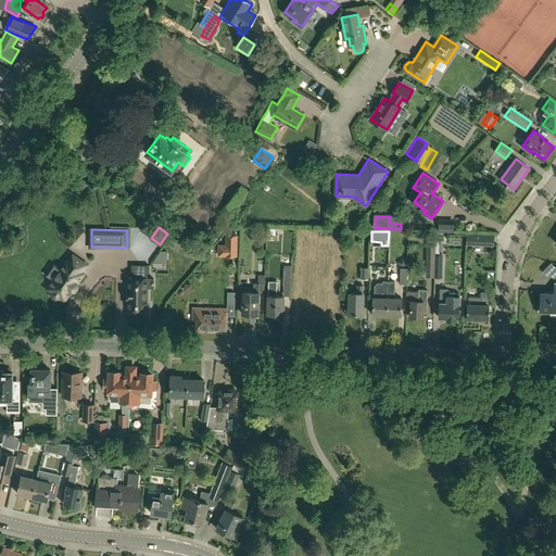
[(436,244),(434,278),(436,278),(436,282),(442,282),(443,255),(440,255),(440,243),(446,243),(446,234),(436,232),(436,244)]
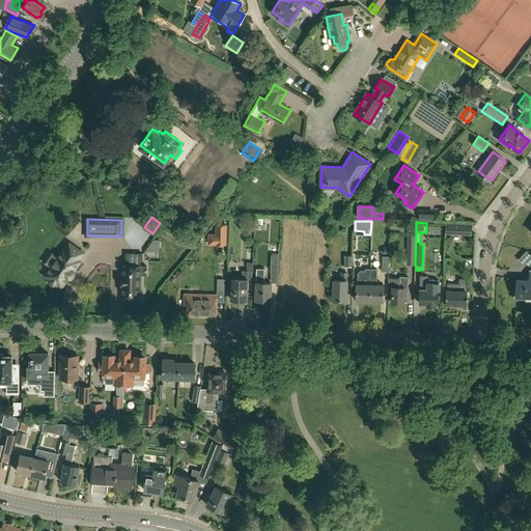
[(217,244),(226,245),(226,225),(217,225),(217,234),(210,234),(210,242),(217,242),(217,244)]
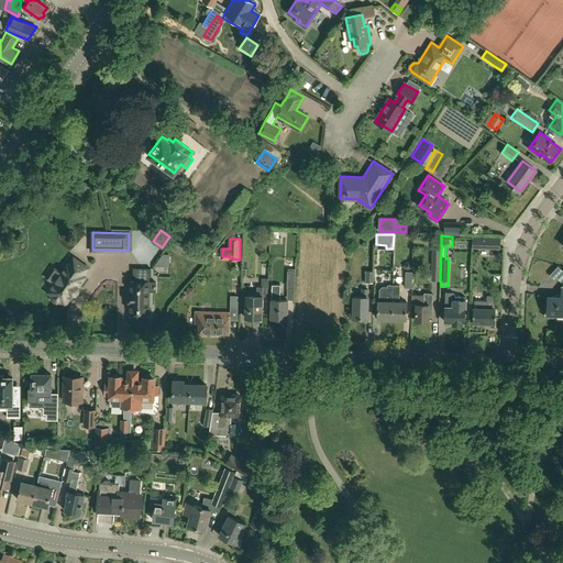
[(441,247),(433,247),(432,280),(440,282),(441,247)]
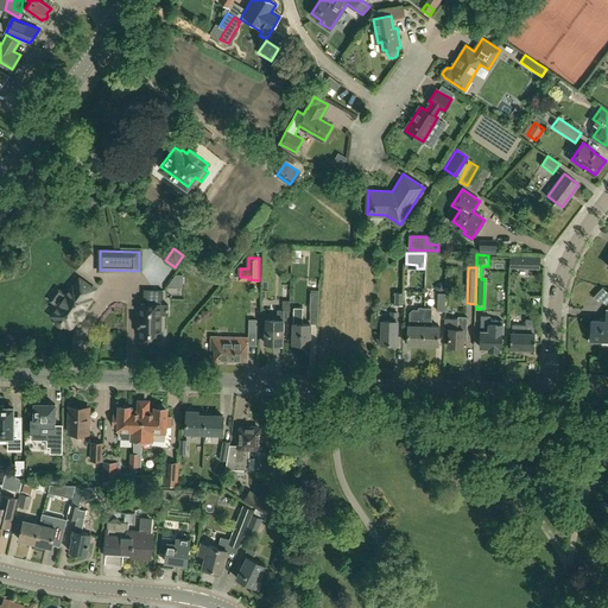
[(89,297),(94,290),(80,279),(74,286),(52,316),(57,320),(57,322),(59,325),(62,327),(65,325),(70,329),(92,299),(89,297)]
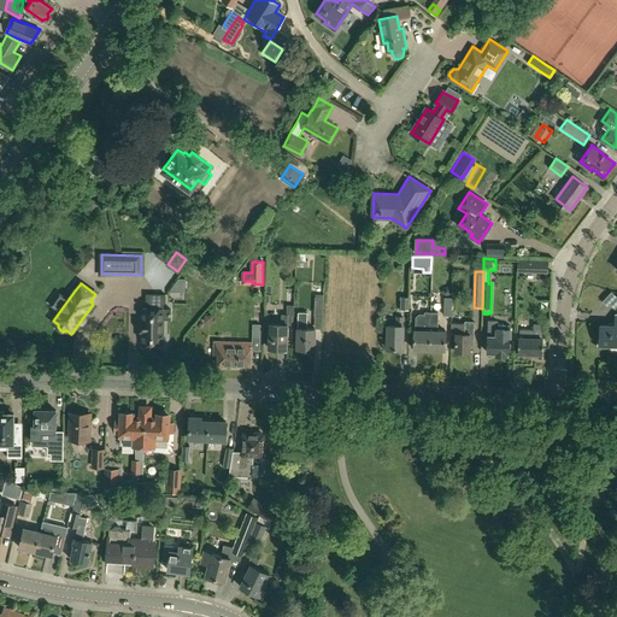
[(144,330),(141,330),(141,334),(142,334),(142,345),(163,345),(163,319),(163,310),(157,310),(157,303),(165,303),(165,295),(147,294),(147,303),(148,303),(148,309),(144,309),(144,319),(141,319),(141,323),(144,323),(144,330)]
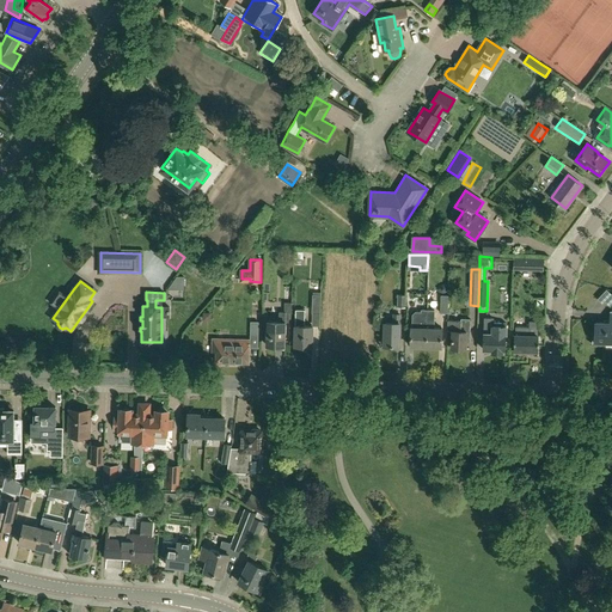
[(398,307),(407,307),(408,295),(398,294),(398,307)]
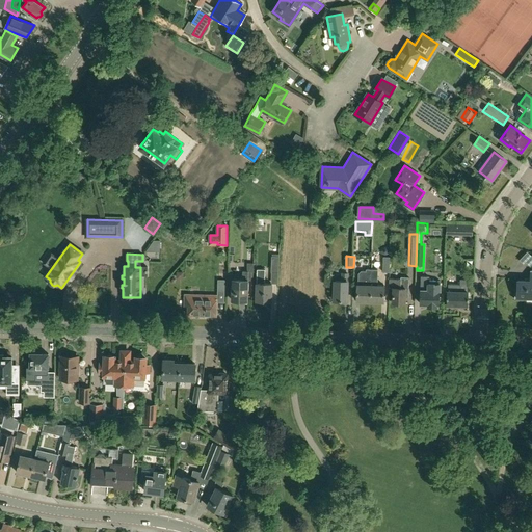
[(272,301),(272,284),(265,284),(265,269),(257,269),(257,300),(272,301)]
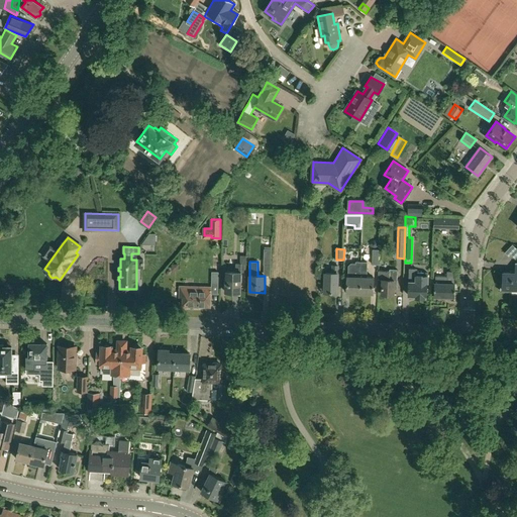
[(346,293),(360,293),(360,262),(356,262),(356,264),(351,264),(348,266),(348,276),(347,276),(346,293)]
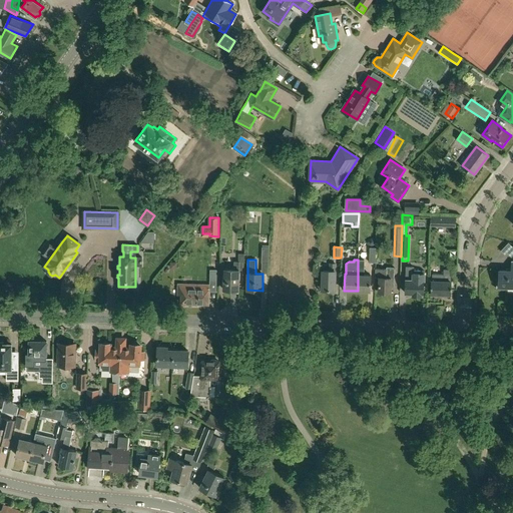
[(358,260),(358,291),(370,292),(371,275),(364,275),(365,260),(358,260)]
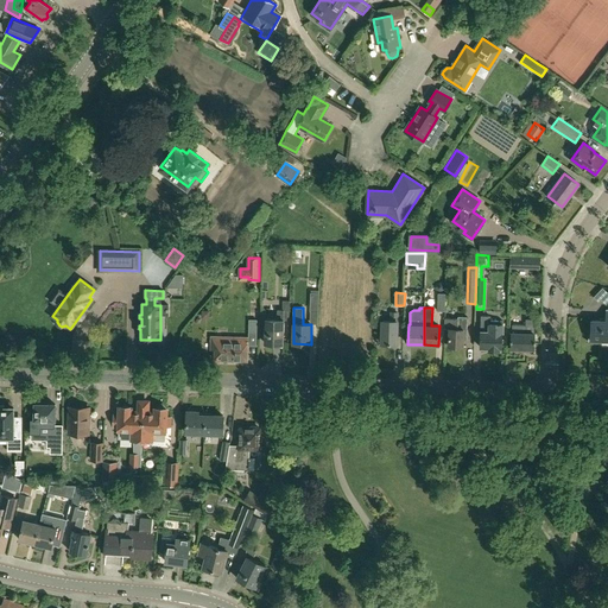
[(599,343),(599,341),(607,340),(607,309),(607,321),(591,321),(591,334),(589,334),(588,342),(599,343)]
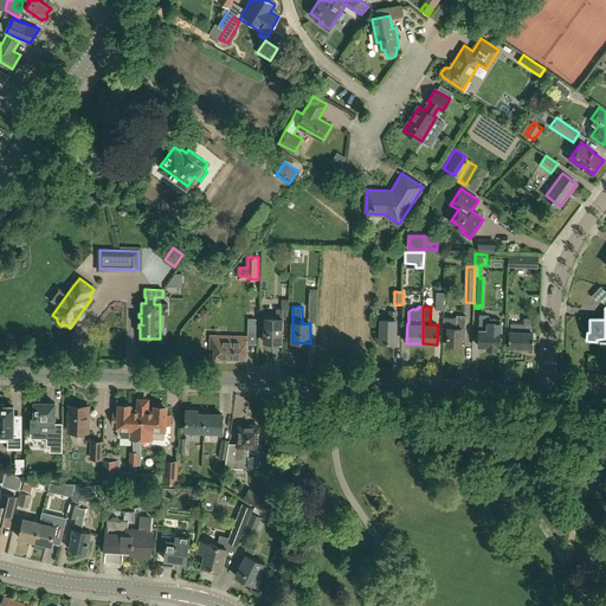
[(283,342),(283,318),(283,309),(277,309),(276,318),(265,318),(264,342),(283,342)]
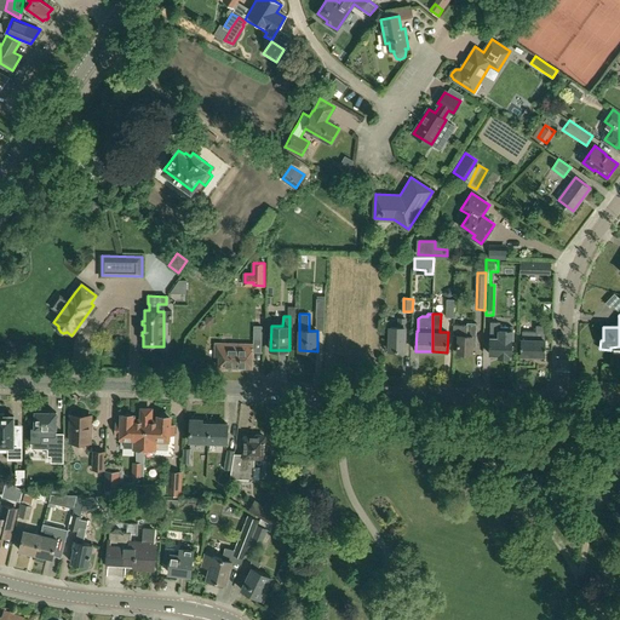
[(405,350),(406,319),(400,319),(400,327),(390,327),(390,350),(405,350)]
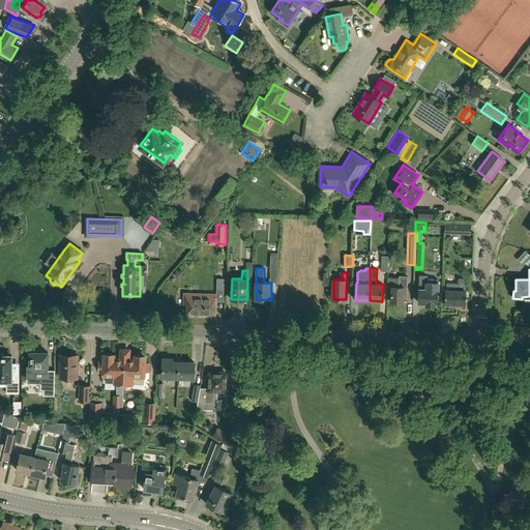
[(387,287),(392,287),(391,301),(404,302),(404,296),(407,296),(408,276),(400,275),(400,277),(388,277),(387,287)]
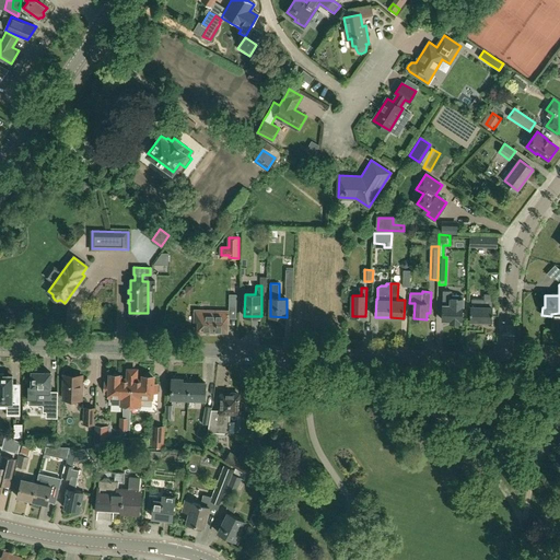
[(452,291),(443,291),(443,319),(463,321),(463,306),(464,295),(452,295),(452,291)]
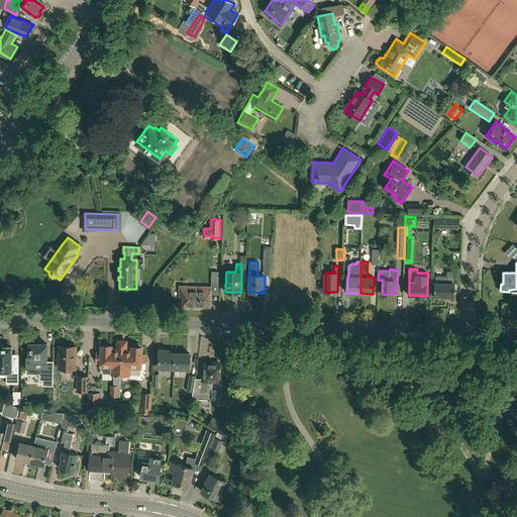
[(454,297),(454,272),(447,271),(446,277),(435,276),(435,296),(454,297)]
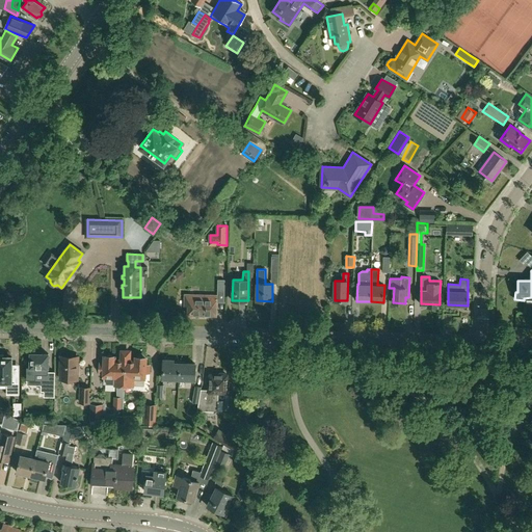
[(216,315),(216,295),(189,295),(185,295),(185,306),(188,306),(188,314),(216,315)]
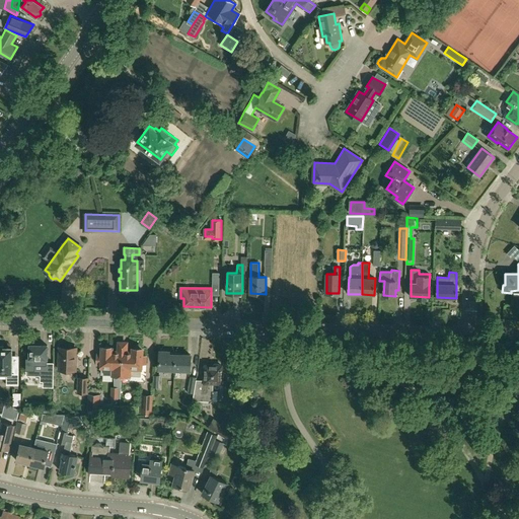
[(26,358),(26,369),(41,370),(41,376),(41,381),(44,381),(44,386),(54,387),(54,363),(47,363),(48,345),(38,345),(38,344),(35,342),(33,342),(31,343),(31,345),(30,345),(30,358),(26,358)]
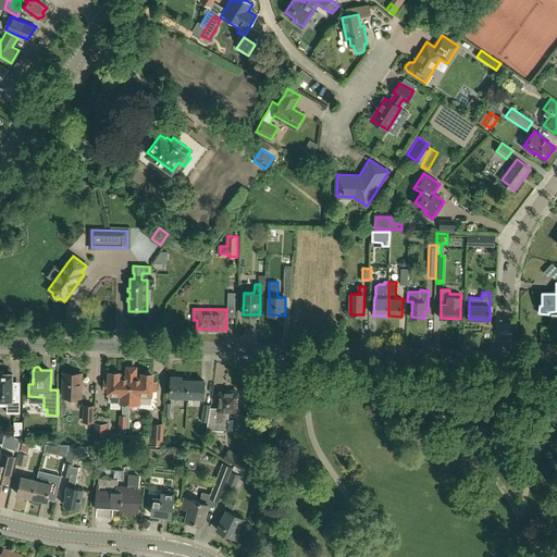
[(0,400),(7,401),(7,413),(20,413),(20,388),(12,388),(12,373),(3,373),(3,371),(0,371),(0,400)]
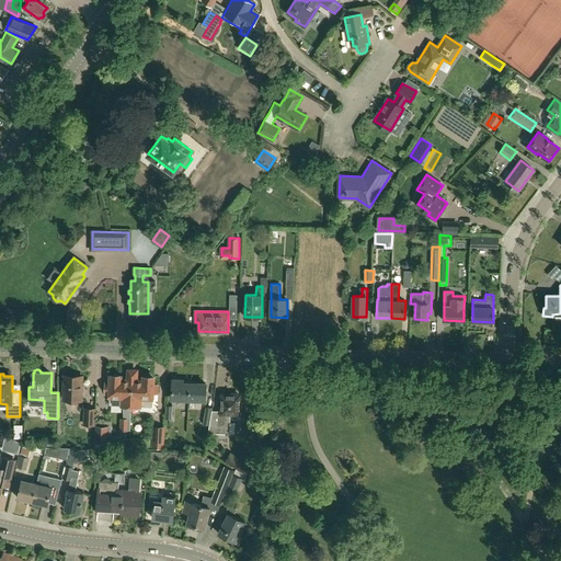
[(132,408),(132,407),(133,379),(122,379),(122,377),(119,377),(117,375),(114,375),(113,376),(111,376),(110,384),(106,384),(105,391),(110,391),(109,398),(110,398),(110,404),(123,405),(129,405),(129,408),(132,408)]
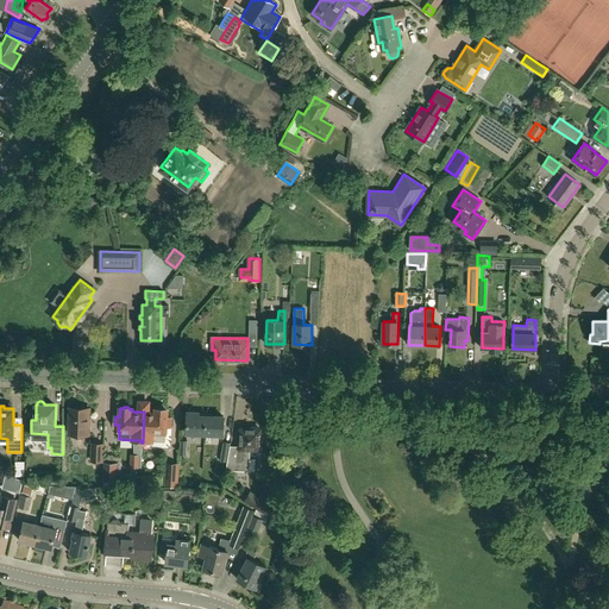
[(88,434),(89,409),(69,408),(69,433),(88,434)]
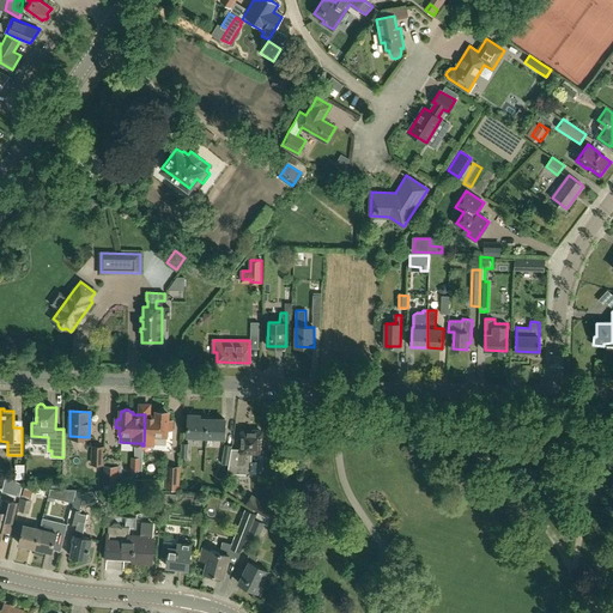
[(171,429),(173,420),(169,420),(169,413),(167,413),(165,412),(161,411),(159,413),(157,413),(157,414),(145,414),(144,444),(153,444),(153,443),(167,443),(167,436),(168,436),(168,429),(171,429)]
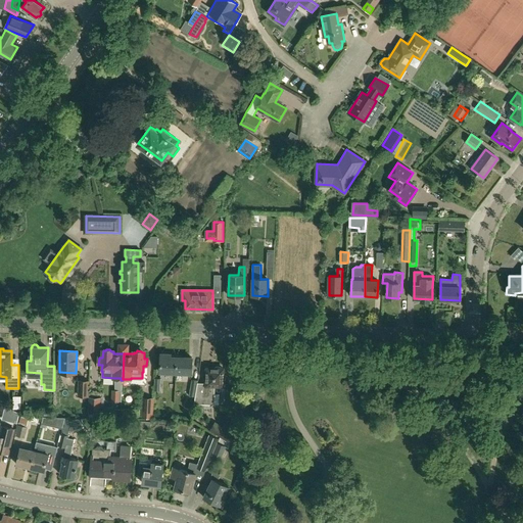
[(160,371),(176,372),(177,357),(171,357),(171,353),(160,353),(160,371)]
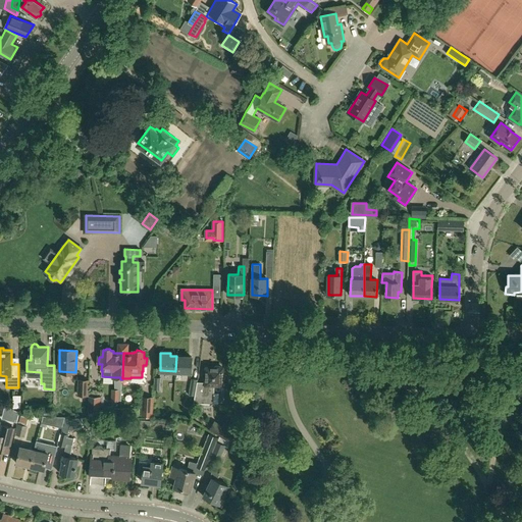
[(191,372),(192,357),(176,356),(175,371),(191,372)]
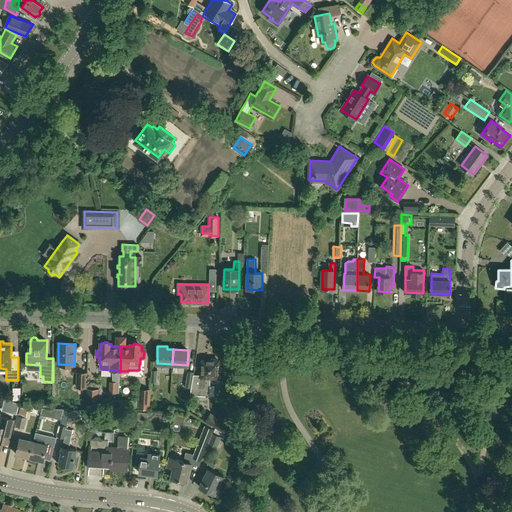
[(218,360),(217,360),(216,359),(212,359),(211,360),(209,360),(202,360),(202,374),(202,377),(201,387),(191,387),(191,388),(190,395),(207,396),(207,388),(209,385),(210,377),(218,377),(218,360)]
